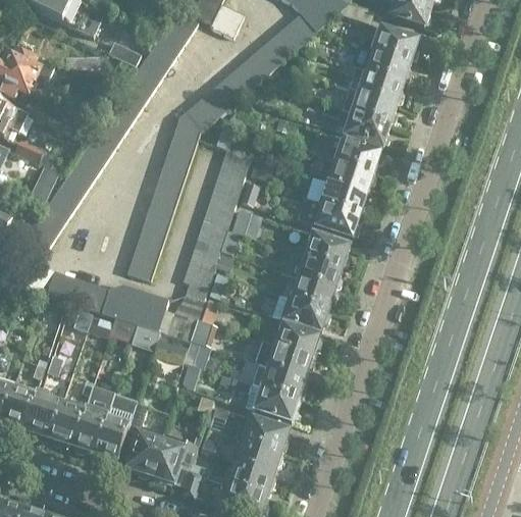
[(79,3),(72,0),(20,0),(19,3),(93,38),(104,14),(79,3)]
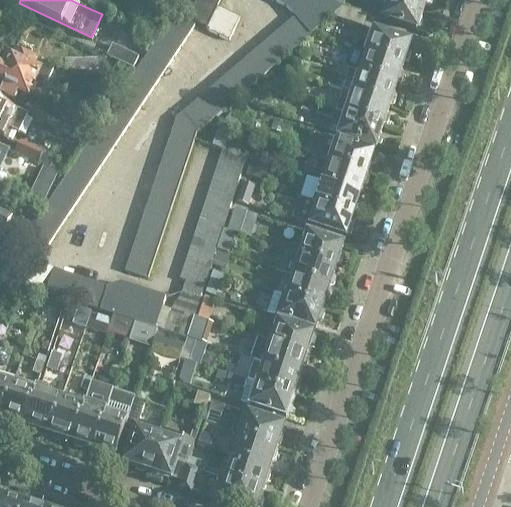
[(71,0),(77,3),(102,14),(106,6),(93,0),(71,0)]
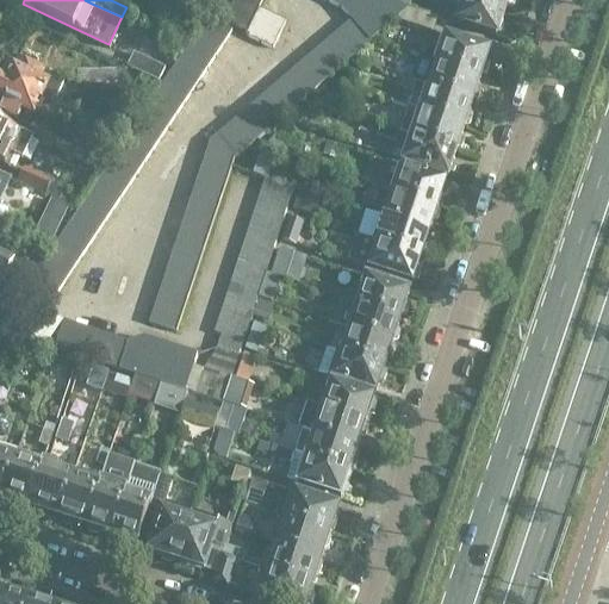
[(261,0),(234,0),(232,1),(256,12),(261,0)]
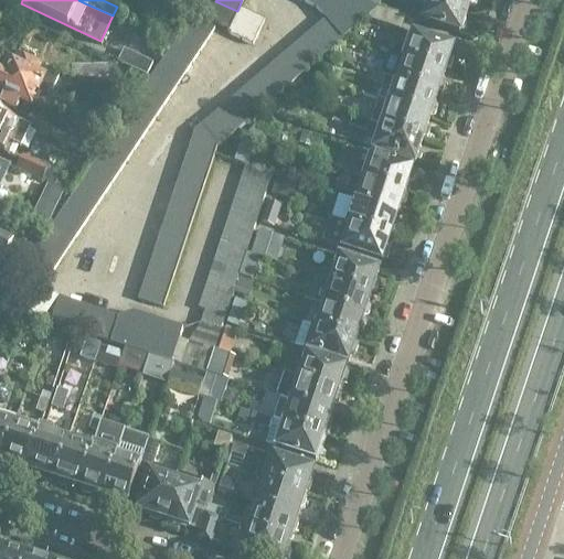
[(237,11),(232,22),(231,25),(243,31),(255,6),(242,0),(237,11)]
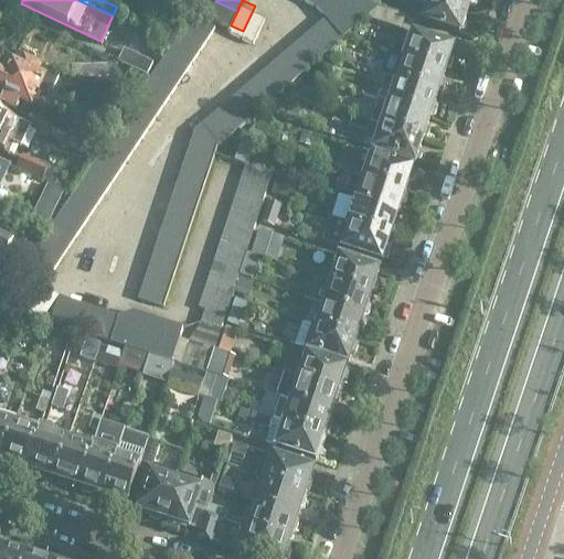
[(316,0),(315,4),(325,15),(342,36),(366,14),(376,6),(364,0),(316,0)]
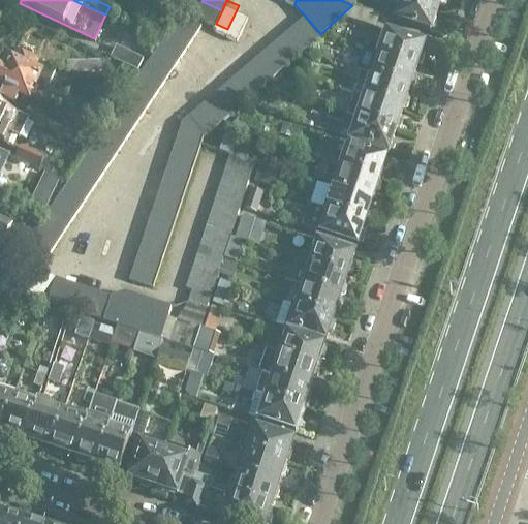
[(396,18),(429,28),(429,26),(432,25),(434,18),(433,14),(436,4),(423,0),(395,0),(394,4),(399,5),(396,18)]
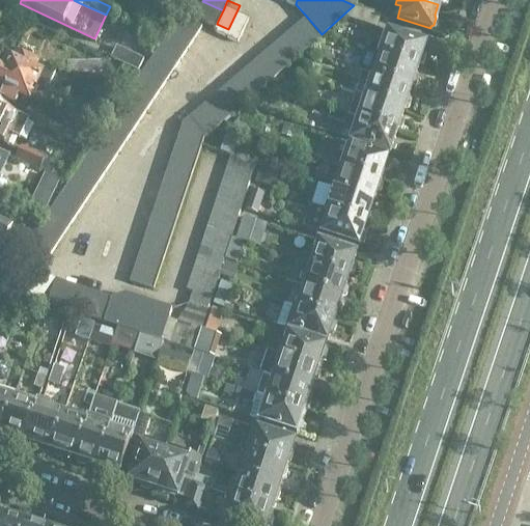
[(202,1),(198,11),(218,21),(223,10),(202,1)]
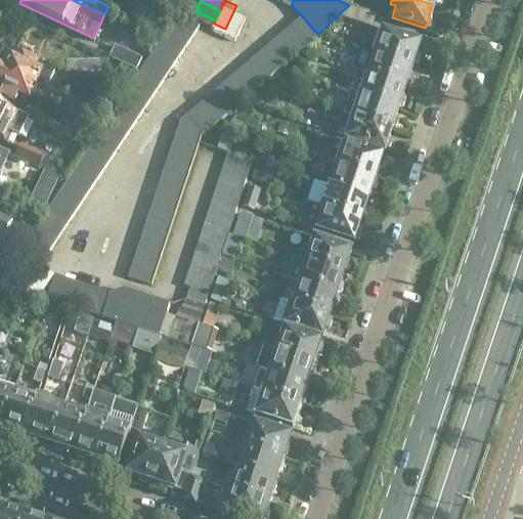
[(376,10),(354,3),(352,3),(349,5),(340,13),(371,25),(376,10)]
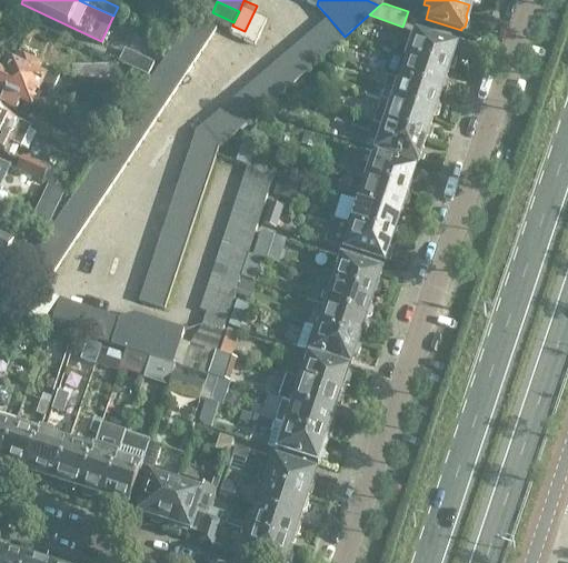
[(245,31),(258,38),(269,12),(257,6),(245,31)]
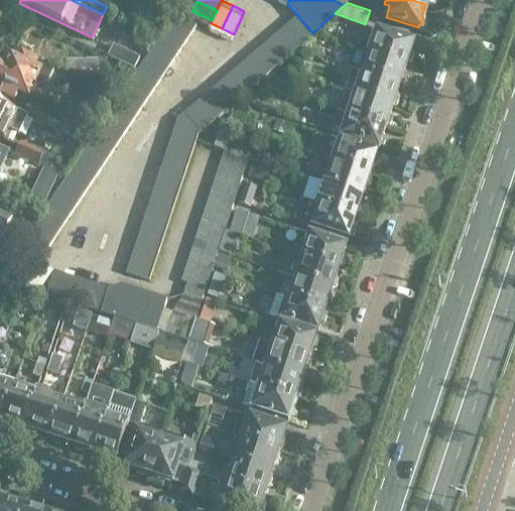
[(196,24),(186,18),(175,10),(168,20),(188,34),(196,24)]
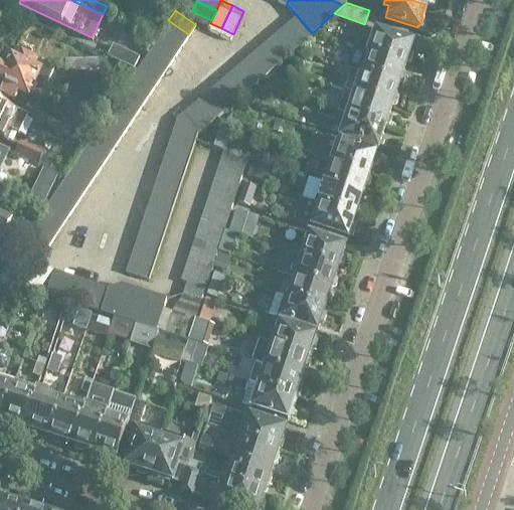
[(302,41),(312,33),(296,14),(287,22),(302,41)]
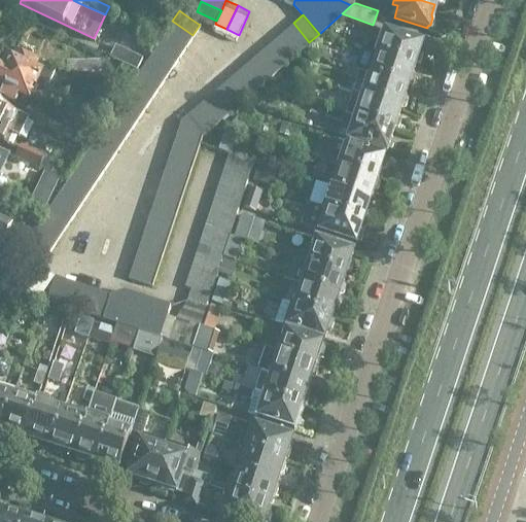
[(165,31),(185,45),(193,35),(172,21),(165,31)]
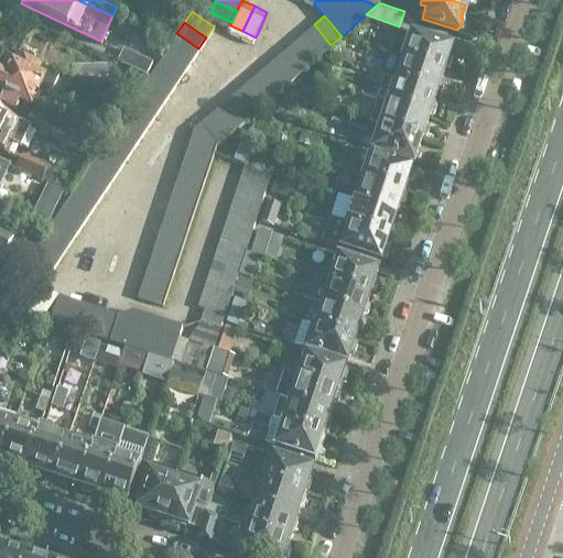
[(314,24),(304,33),(321,53),(331,45),(314,24)]
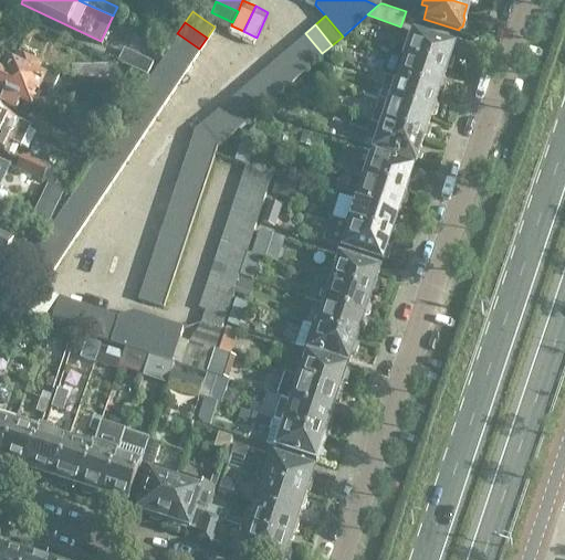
[(453,44),(414,31),(406,54),(446,67),(446,65),(450,64),(452,59),(449,55),(453,44)]
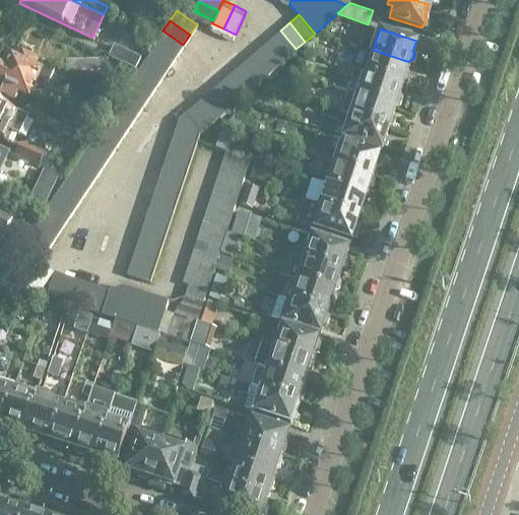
[(156,41),(177,55),(183,45),(163,30),(156,41)]
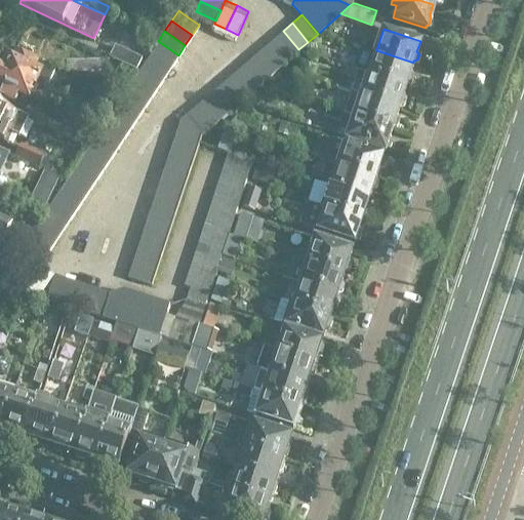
[(289,57),(298,49),(283,31),(273,39),(289,57)]
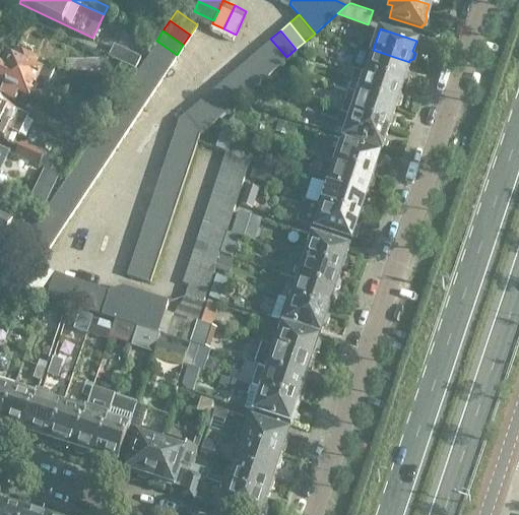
[(270,39),(261,47),(277,65),(286,57),(270,39)]
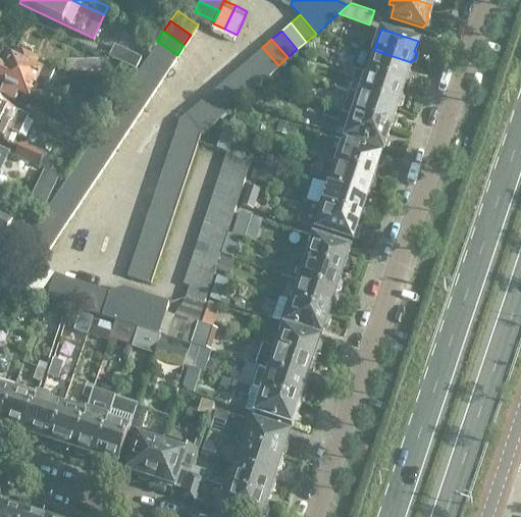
[(150,51),(170,65),(177,55),(157,41),(150,51)]
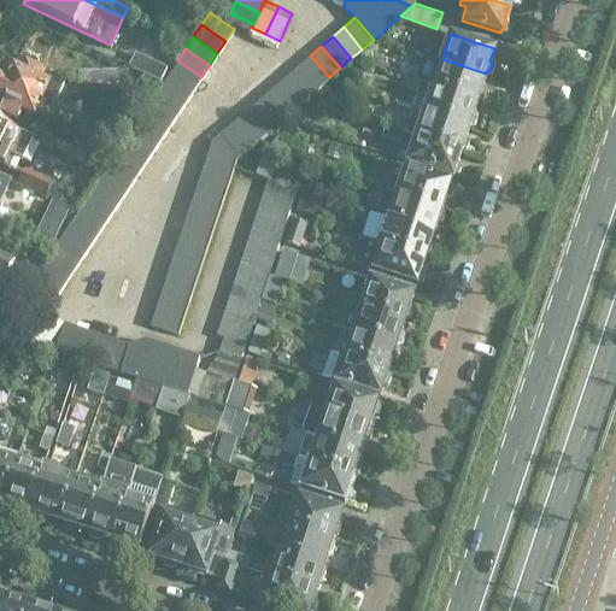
[(434,84),(477,99),(477,97),(482,95),(484,89),(481,86),(486,74),(443,59),(428,54),(411,48),(408,59),(439,69),(434,84)]
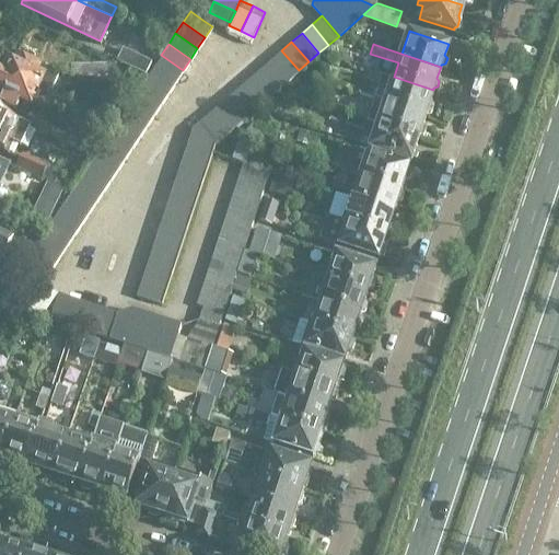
[(123,45),(116,58),(144,71),(151,59),(123,45)]
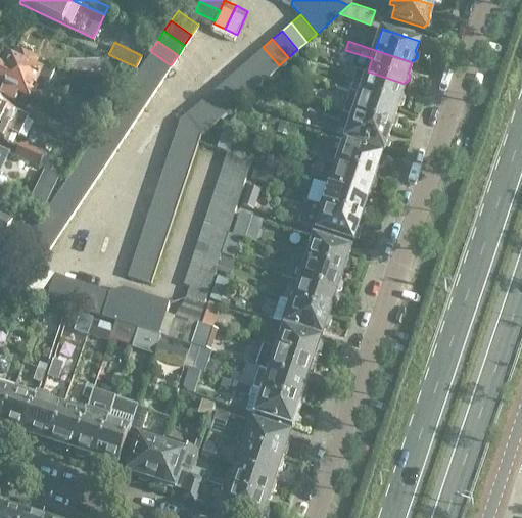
[(0,80),(3,82),(0,88),(0,90),(13,97),(17,89),(27,94),(34,80),(43,84),(45,80),(47,81),(52,68),(41,63),(41,64),(34,61),(37,54),(19,46),(14,44),(9,54),(11,54),(5,65),(0,62),(0,80)]
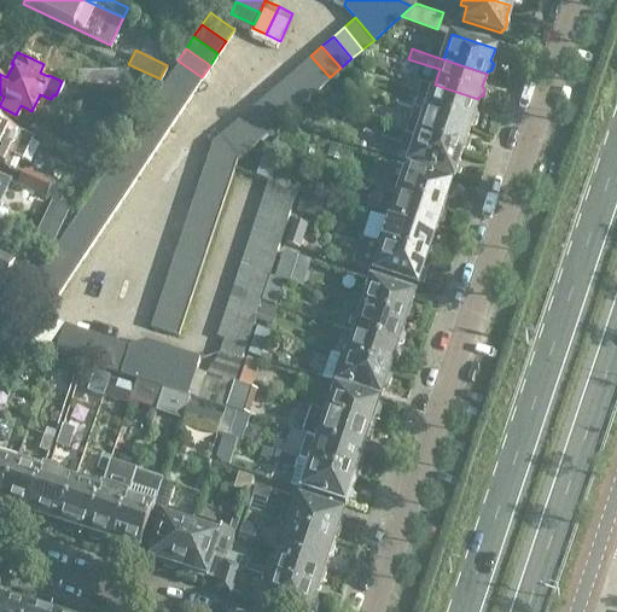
[(319,87),(330,77),(310,56),(300,65),(319,87)]
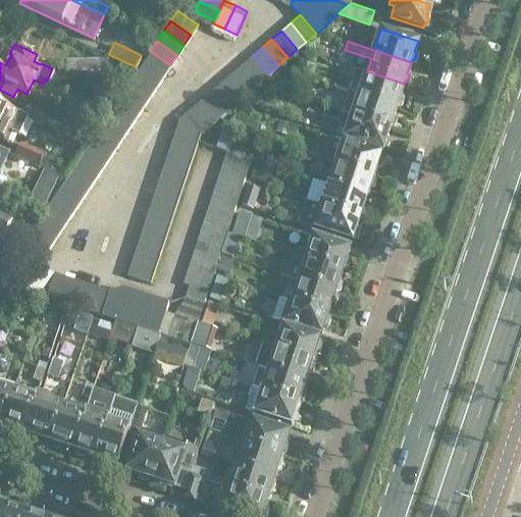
[(143,61),(163,75),(170,65),(150,51),(143,61)]
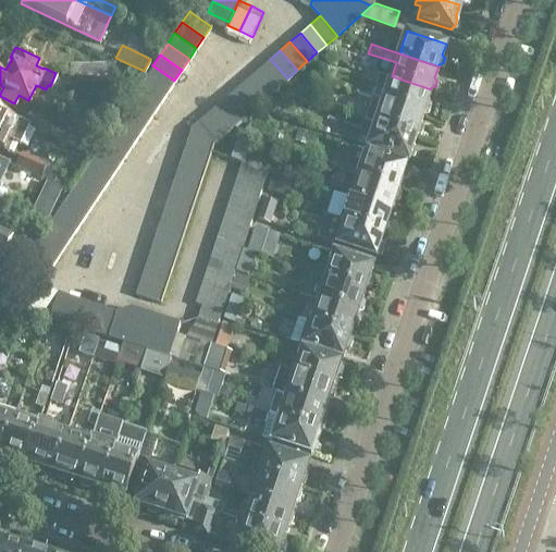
[(270,59),(260,66),(278,87),(287,78),(270,59)]
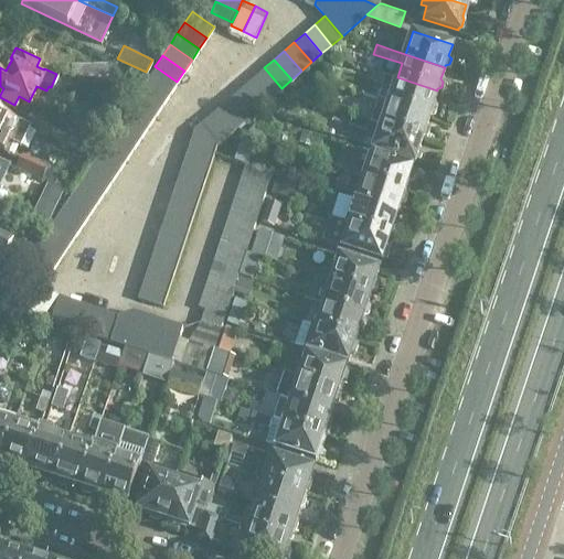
[(108,62),(70,63),(70,75),(108,74),(108,62)]
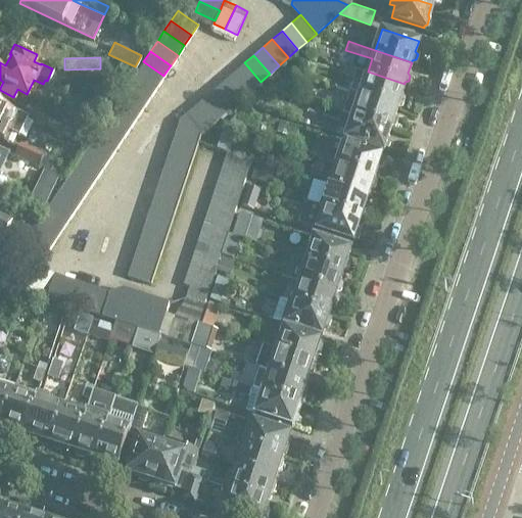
[(137,72),(157,86),(163,76),(143,61),(137,72)]
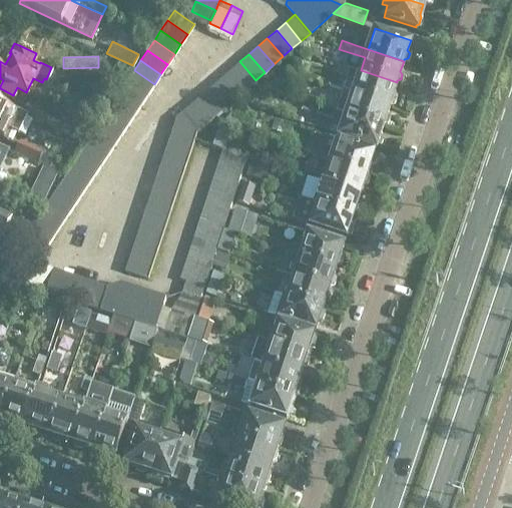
[(246,88),(256,80),(239,61),(230,69),(246,88)]
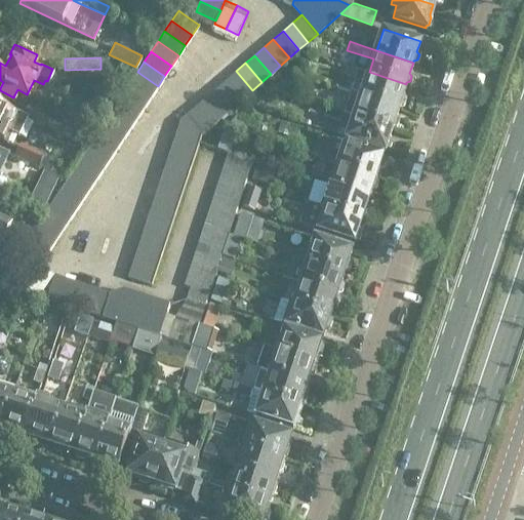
[(357,68),(347,64),(344,72),(355,76),(357,68)]
